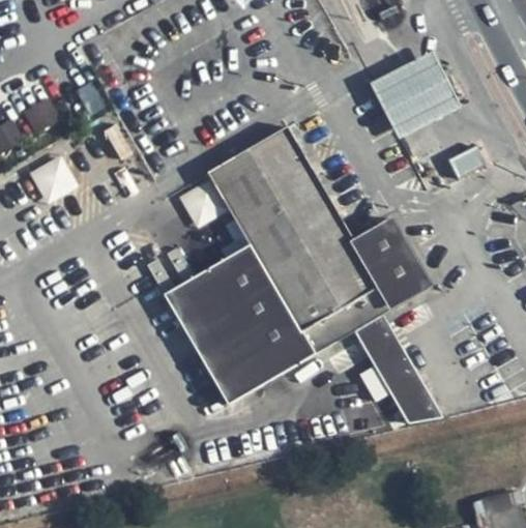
[(433,53),(369,86),(397,141),(461,108),(433,53)]
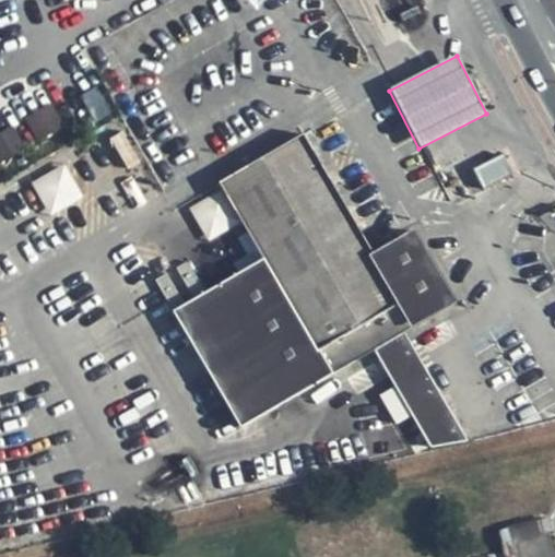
[(33,138),(57,123),(45,102),(21,115),(33,138)]
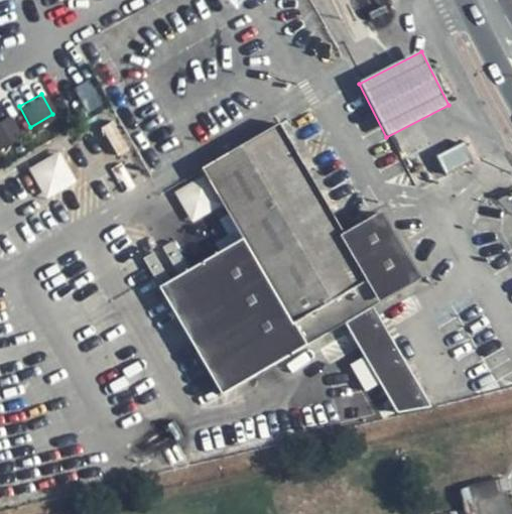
[(0,144),(18,133),(6,114),(0,117),(0,144)]
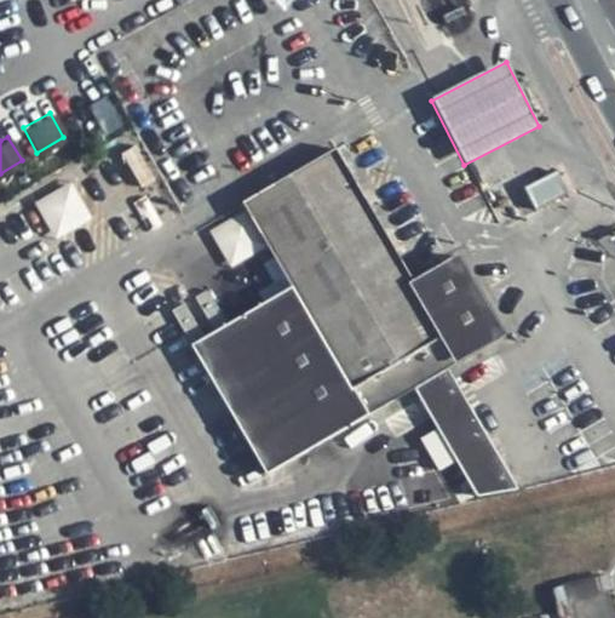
[(412,279),(333,146),(241,200),(243,205),(272,256),(291,286),(280,292),(189,345),(266,474),(413,387),(447,366),(504,333),(457,252),(412,279)]
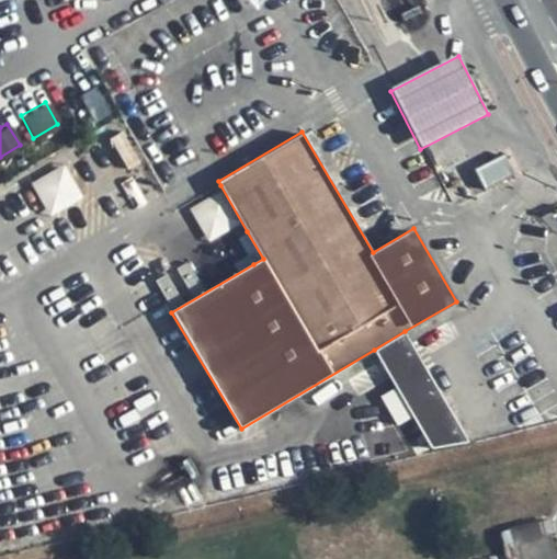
[(511,174),(501,156),(475,168),(485,187),(511,174)]
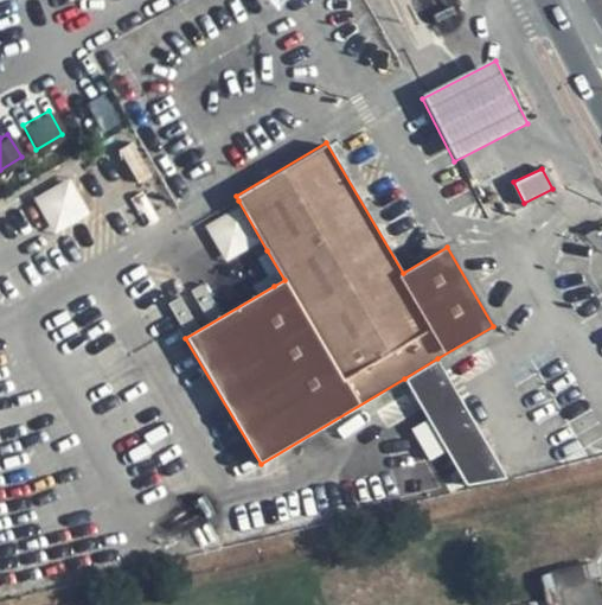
[(47,231),(84,211),(65,174),(29,193),(47,231)]
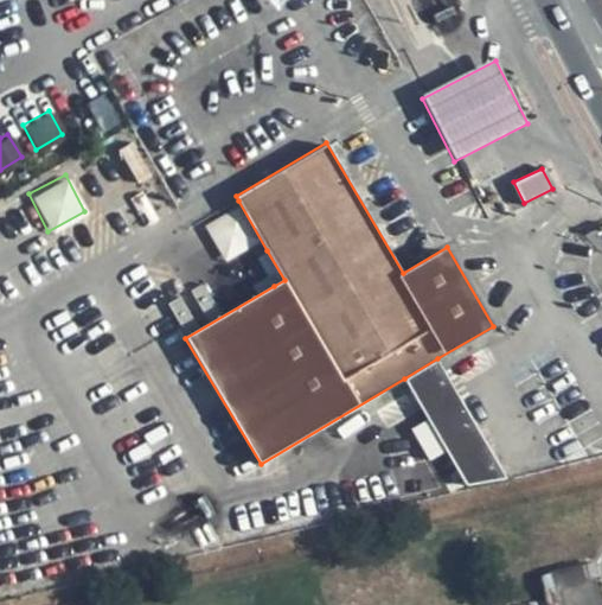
[(219,259),(250,242),(231,205),(200,221),(219,259)]
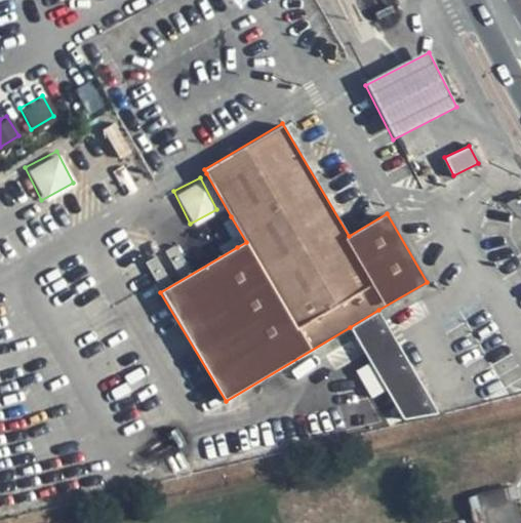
[(222,222),(237,247),(246,242),(231,216),(222,222)]
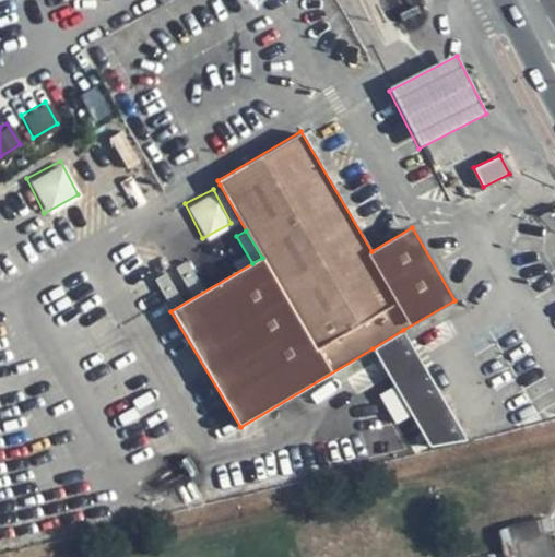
[(373,348),(393,384),(424,366),(403,330),(373,348)]
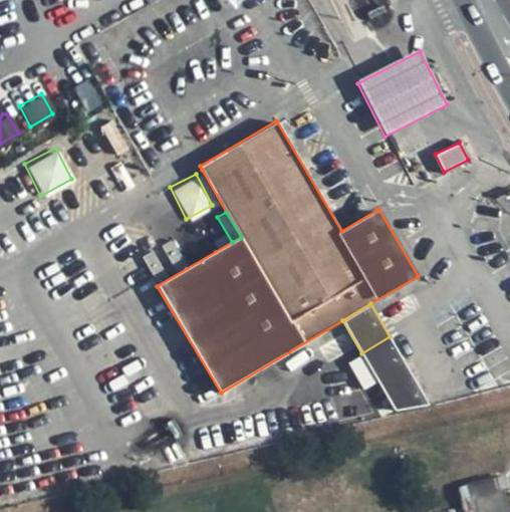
[(390,336),(361,353),(396,411),(429,403),(390,336)]
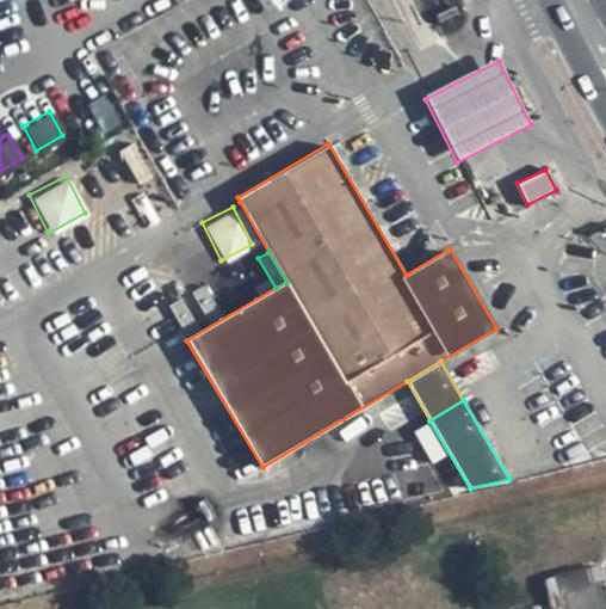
[(544,592),(546,600),(568,595),(598,586),(592,565),(546,574),(551,590),(544,592)]
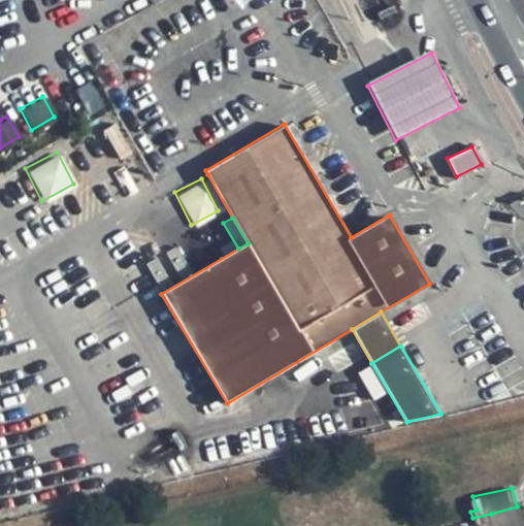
[(522,525),(517,506),(491,514),(494,525),(522,525)]
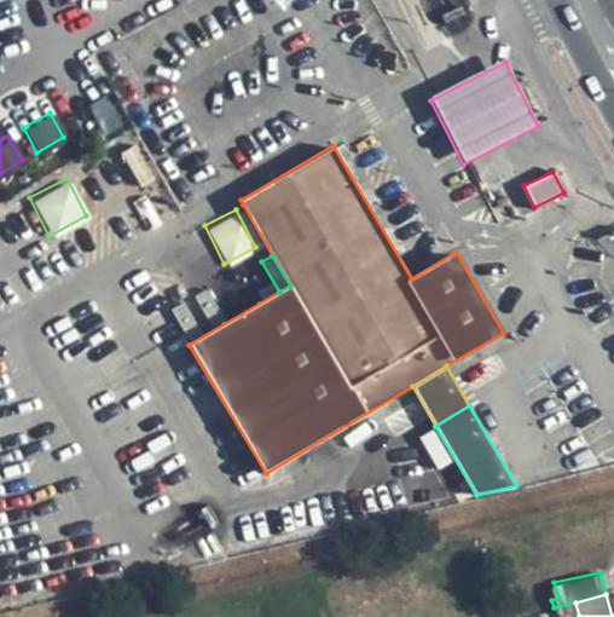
[(579,616),(575,603),(554,607),(555,616),(579,616)]
